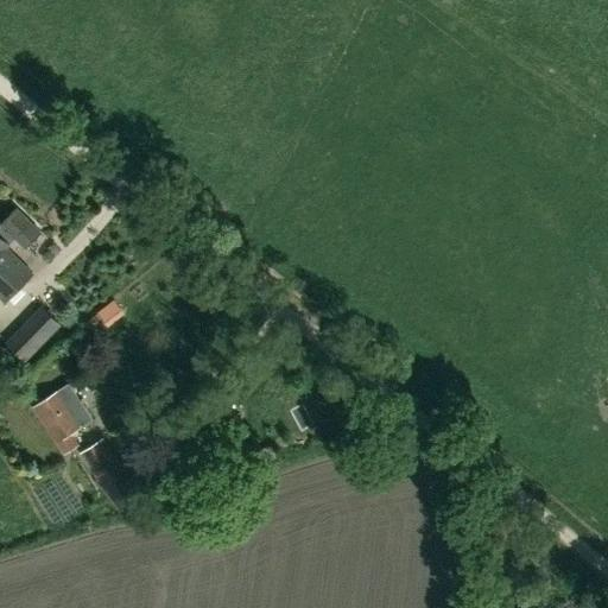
[(27,247),(43,232),(19,208),(0,226),(0,296),(4,299),(31,272),(6,247),(16,238),(27,247)]
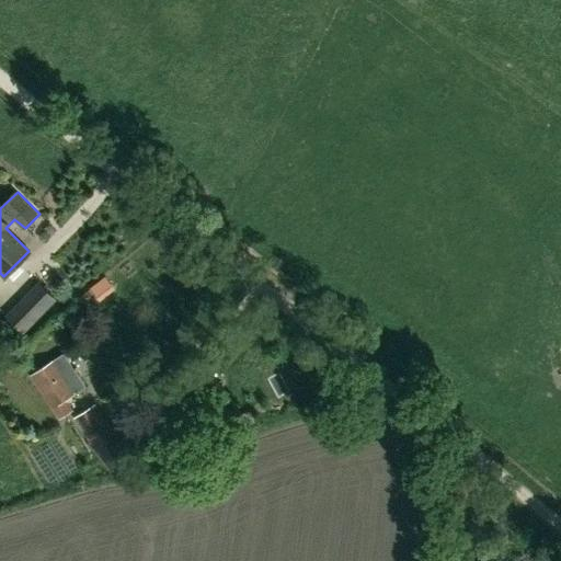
[(57,299),(38,281),(4,315),(23,334),(57,299)]
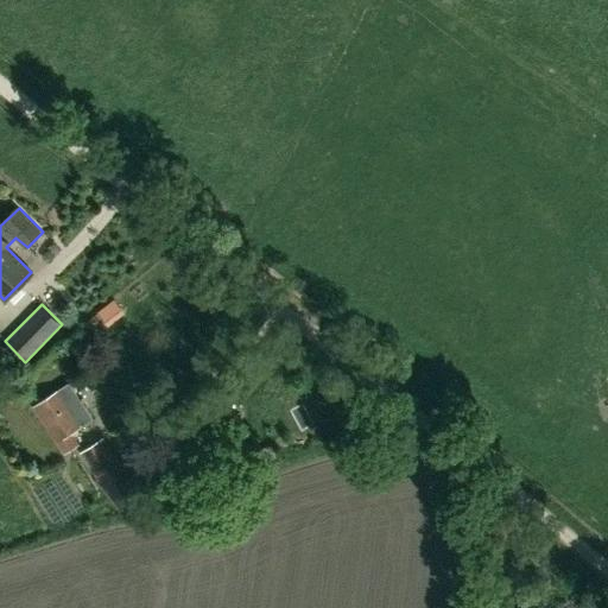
[(69,382),(33,405),(63,455),(78,445),(71,434),(93,419),(69,382)]
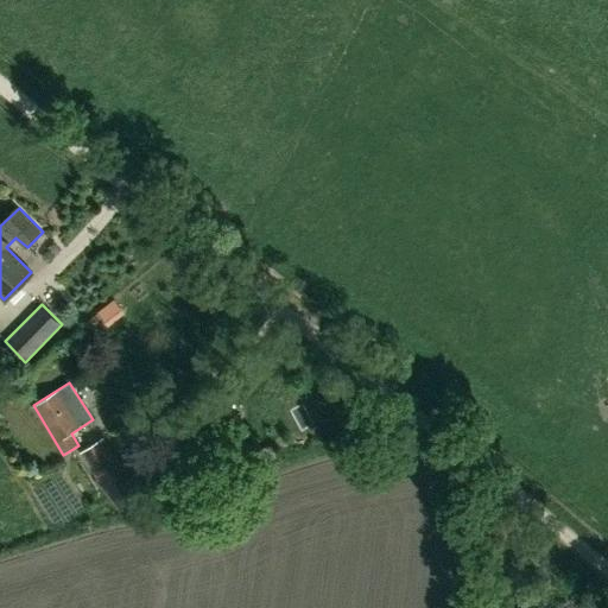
[(102,437),(81,451),(107,494),(130,479),(102,437)]
